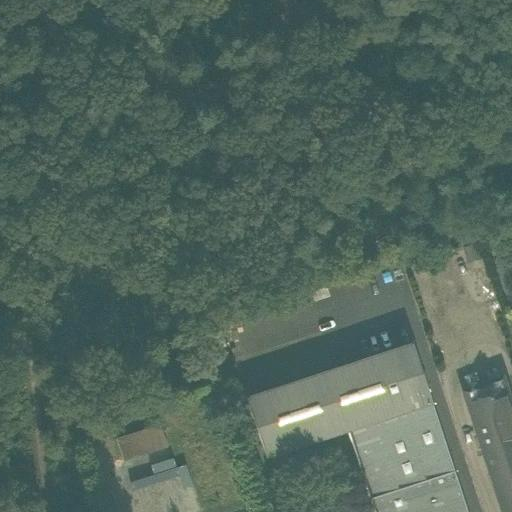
[(265,459),(347,432),(347,431),(431,404),(411,344),(246,398),(265,459)]
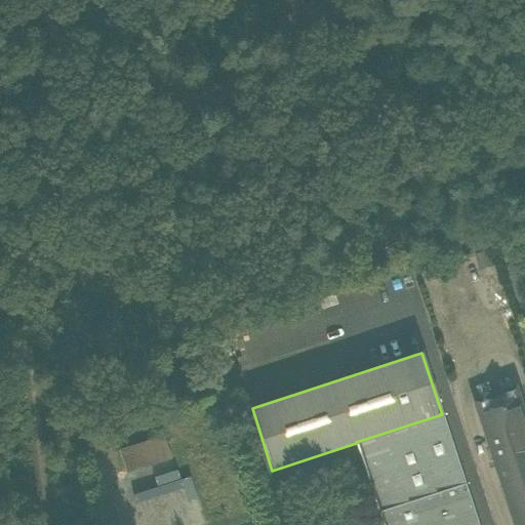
[(477,403),(497,466),(524,455),(524,418),(516,391),(477,403)]
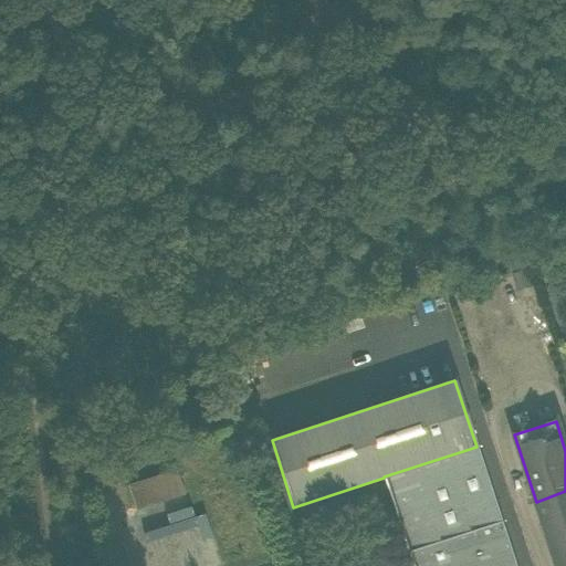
[(501,521),(477,447),(384,477),(384,478),(408,552),(501,521)]
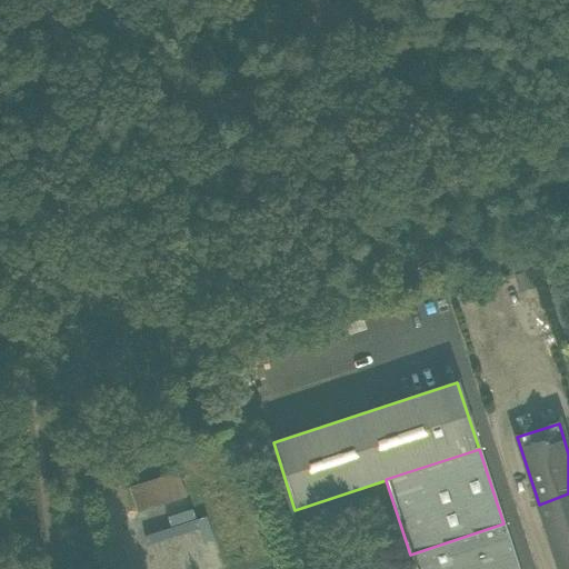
[(178,472),(129,489),(137,513),(186,498),(178,472)]
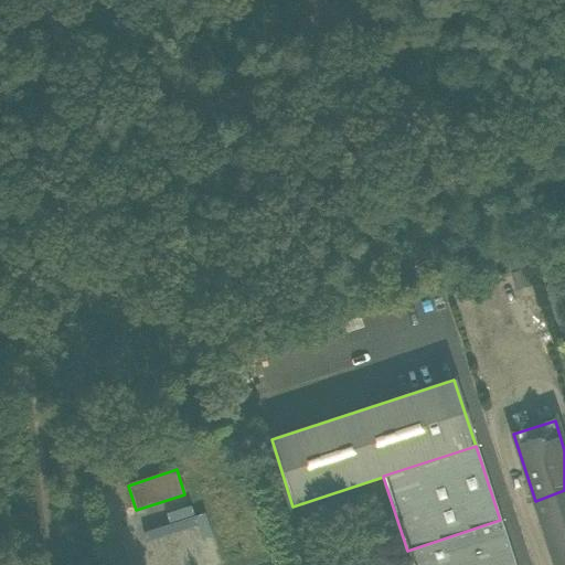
[(564,490),(535,501),(556,564),(562,564),(564,564),(564,490)]
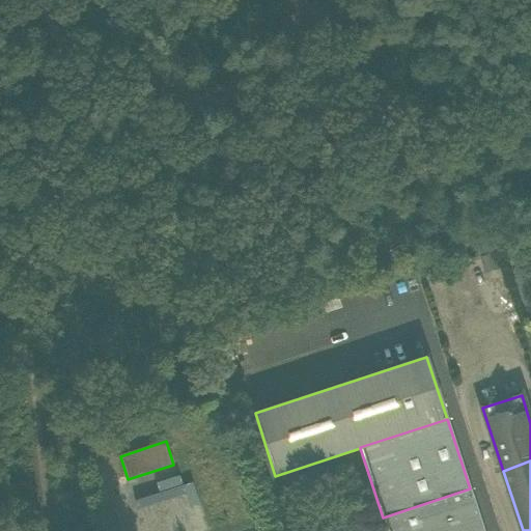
[(483,530),(470,488),(383,518),(387,530),(483,530)]
